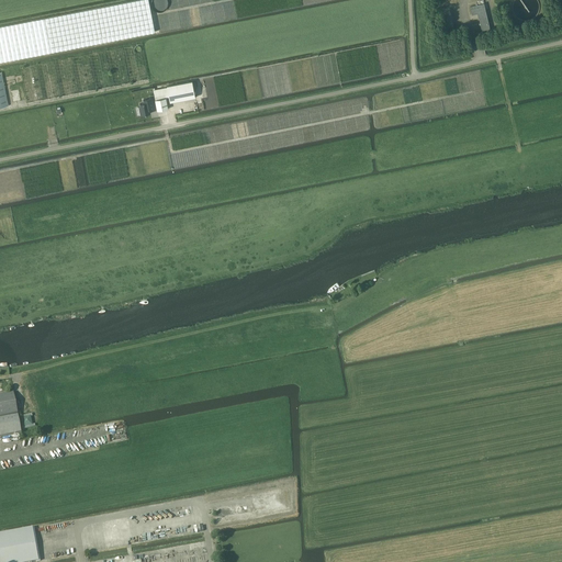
[(147,0),(130,0),(117,2),(33,19),(0,24),(0,60),(57,51),(124,37),(154,32),(147,0)]
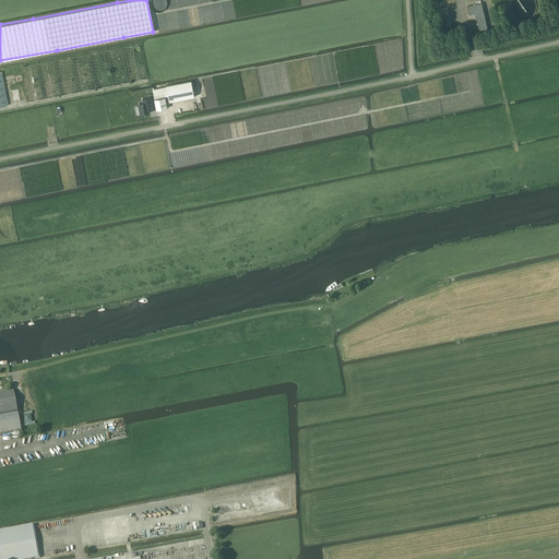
[(165,9),(165,0),(152,0),(152,8),(165,9)]
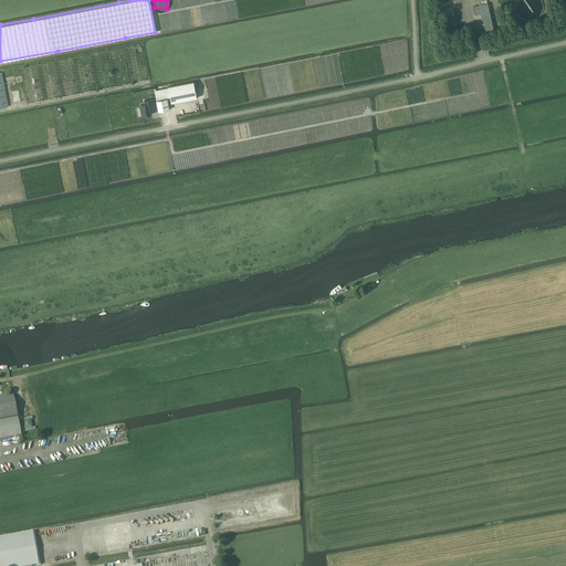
[(479,6),(473,7),(475,14),(481,13),(485,31),(494,29),(491,17),(490,12),(488,3),(486,0),(483,0),(482,0),(482,1),(482,2),(479,3),(479,6)]
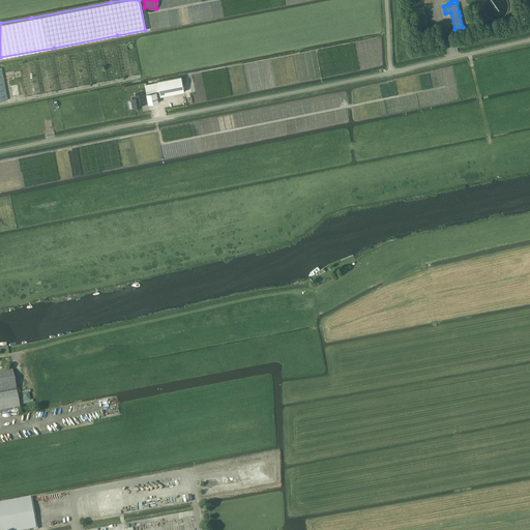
[(421,26),(428,25),(423,7),(417,9),(421,26)]
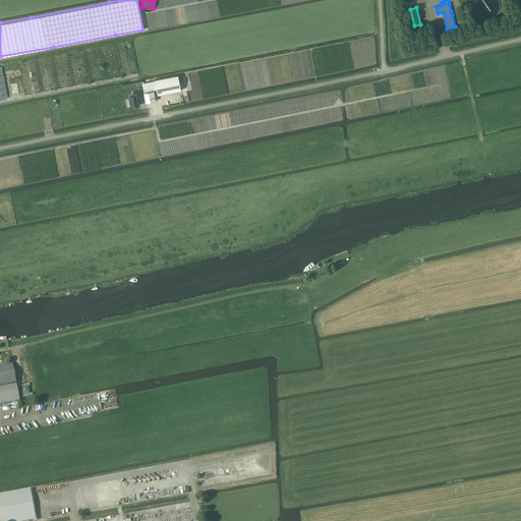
[(2,72),(17,69),(16,63),(1,66),(2,72)]
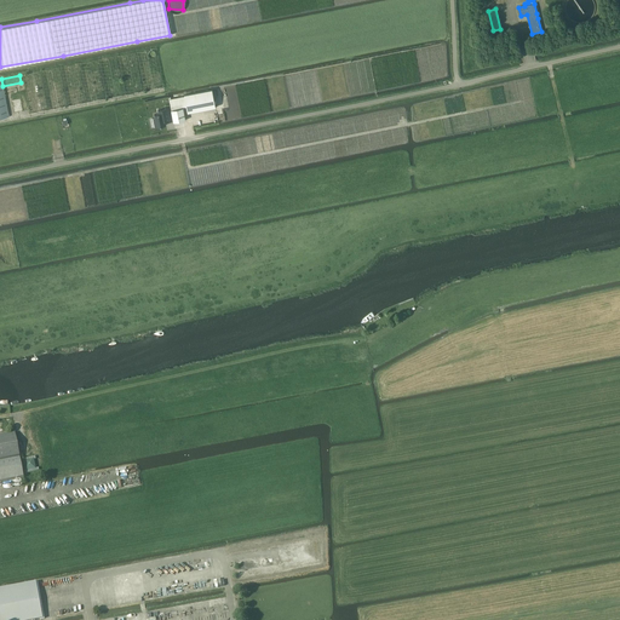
[(212,90),(184,95),(188,113),(216,108),(212,90)]
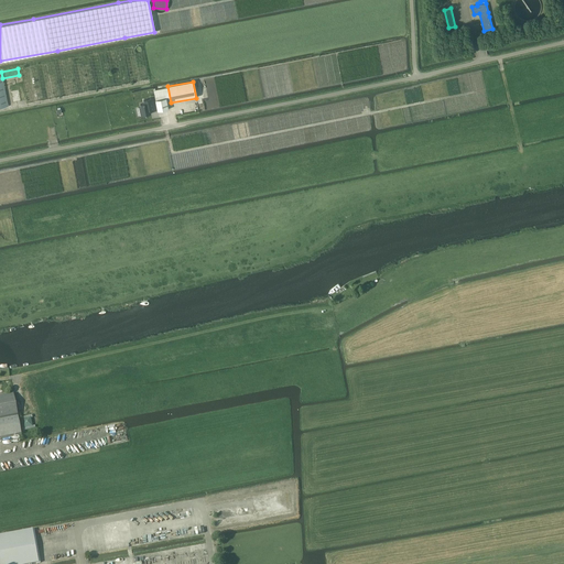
[(13,102),(21,100),(18,84),(10,86),(13,102)]
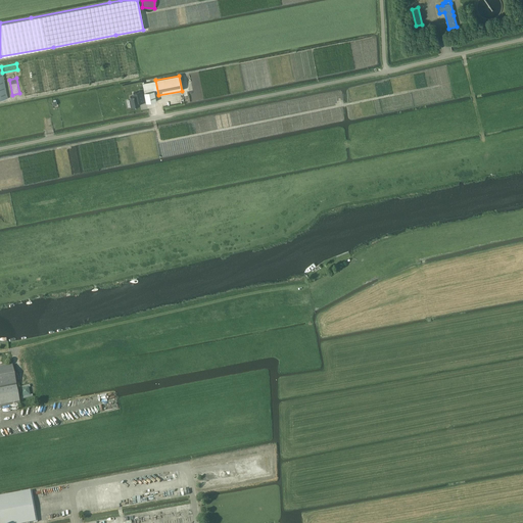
[(134,96),(130,96),(131,99),(127,100),(129,106),(131,106),(131,107),(134,106),(140,105),(139,101),(143,101),(143,97),(141,91),(133,92),(134,96)]
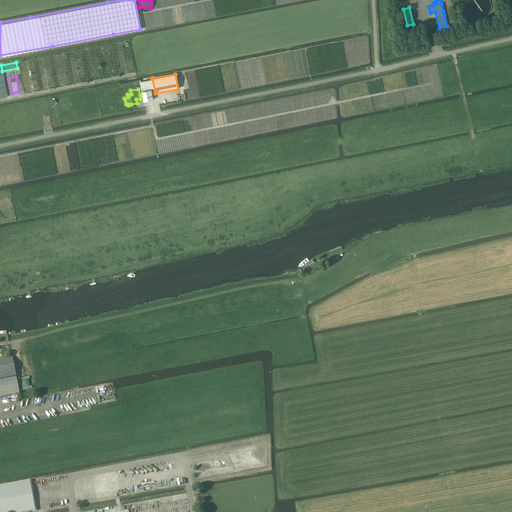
[(143,101),(153,99),(151,89),(141,91),(143,101)]
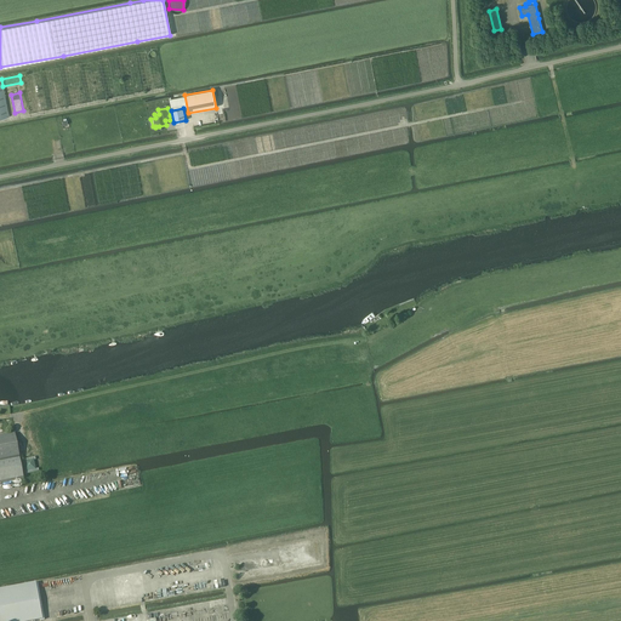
[(0,483),(23,479),(13,434),(0,436),(0,483)]
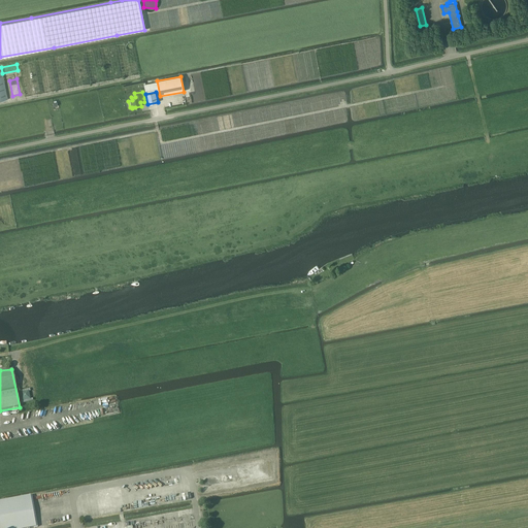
[(23,401),(31,400),(29,389),(20,390),(23,401)]
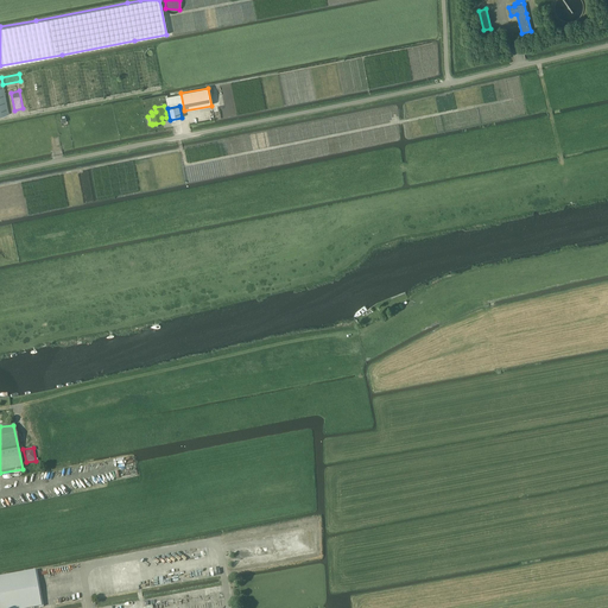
[(35,571),(0,577),(0,607),(37,607),(42,607),(35,571)]
